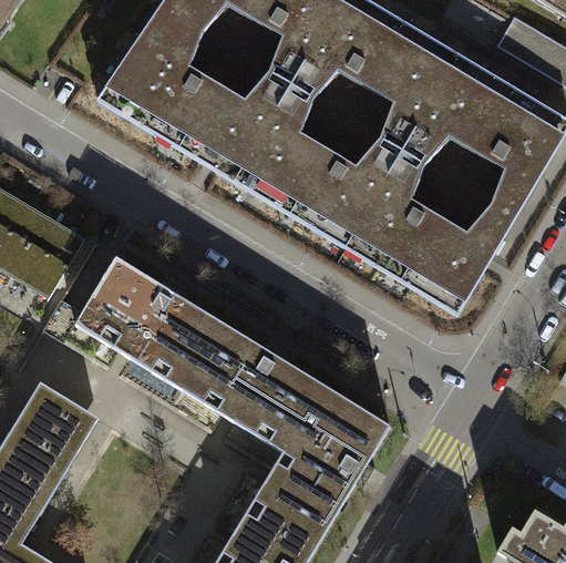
[(0,20),(13,0),(0,0),(0,20)]
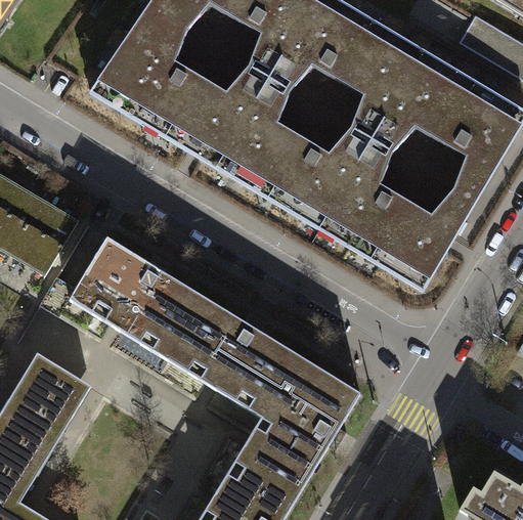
[(149,0),(88,91),(188,154),(211,168),(315,0),(149,0)]
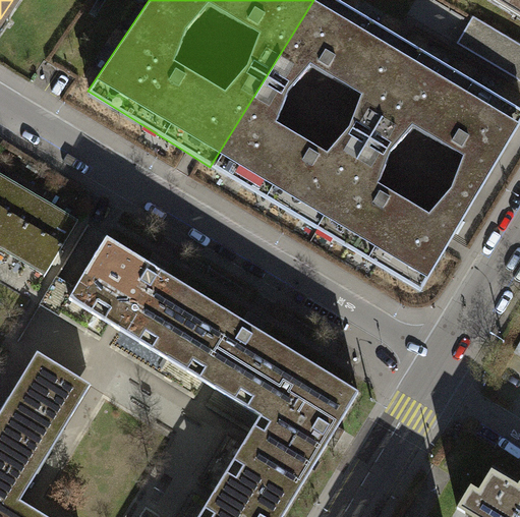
[(314,227),(420,51),(334,0),(313,0),(210,167),(314,227)]
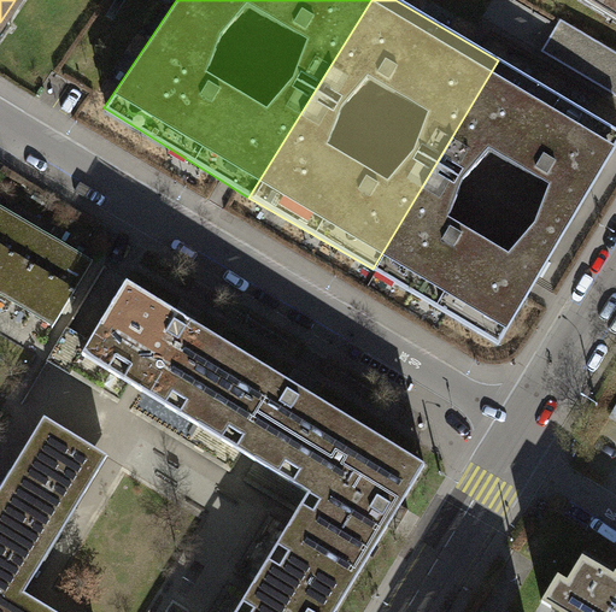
[(587,0),(615,17),(615,0),(587,0)]
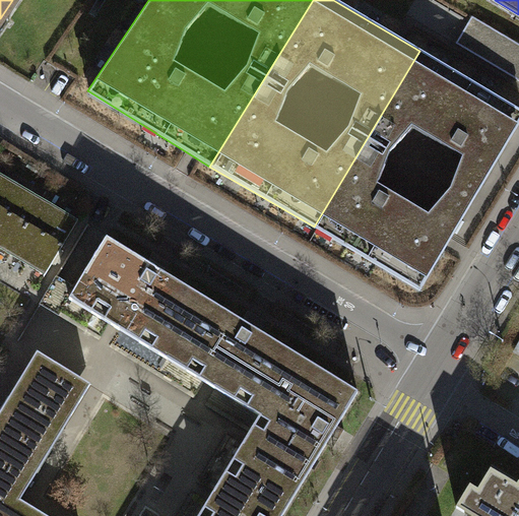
[(518,71),(518,37),(473,13),(459,41),(518,71)]
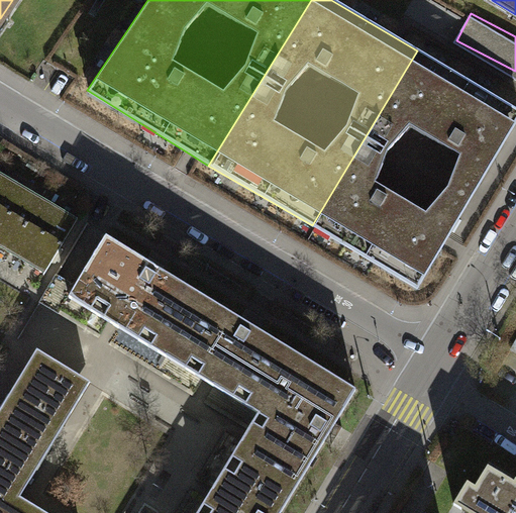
[(312,225),(415,286),(468,199),(515,118),(515,107),(417,50),(312,225)]
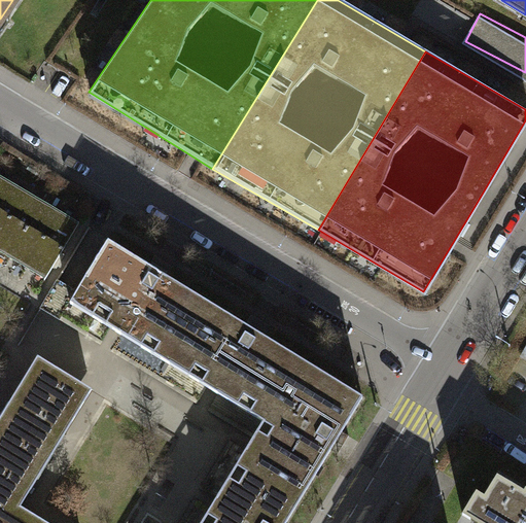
[(0,194),(8,180),(0,175),(0,194)]
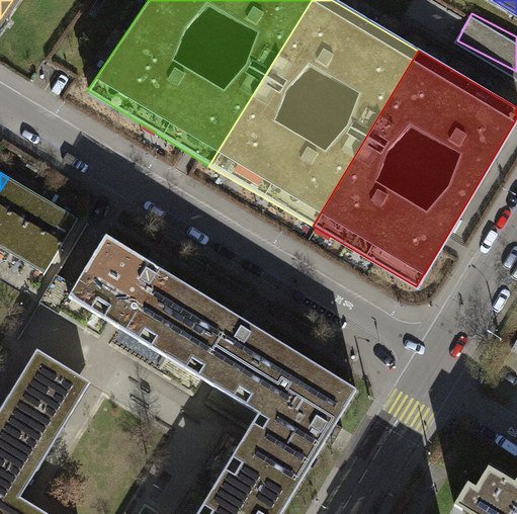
[(0,226),(24,187),(8,177),(0,190),(0,226)]
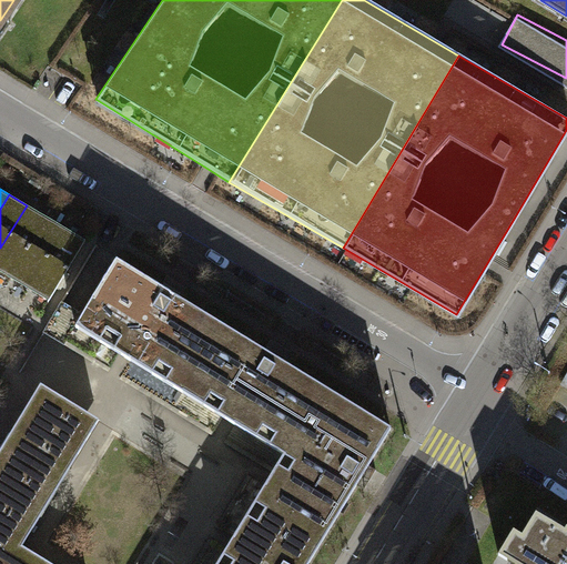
[(0,264),(1,265),(11,272),(43,217),(27,205),(0,248),(0,264)]
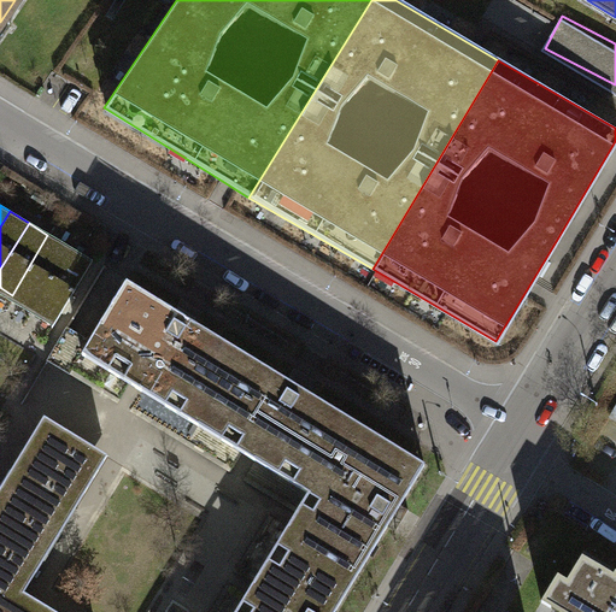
[(22,301),(34,307),(69,247),(47,235),(12,295),(22,301)]
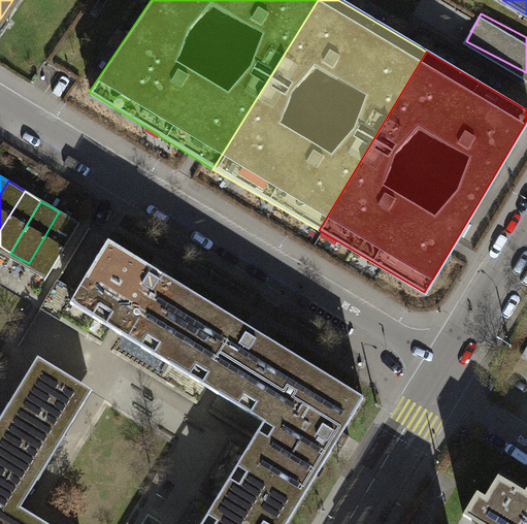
[(75,221),(59,211),(29,263),(38,269),(45,273),(75,221)]
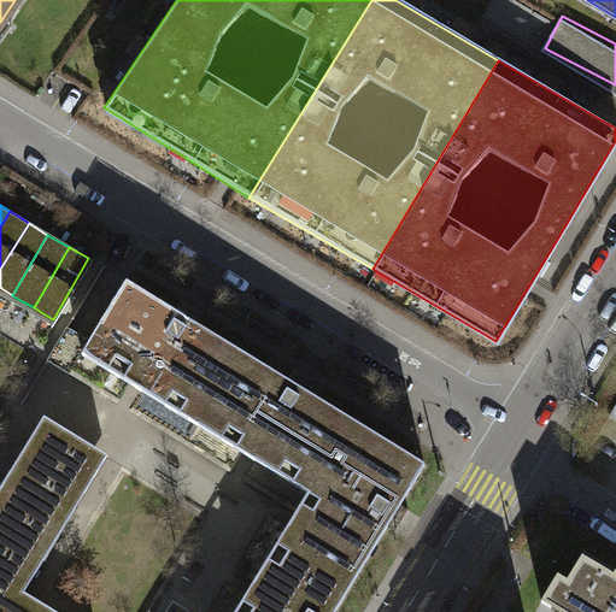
[(205,405),(239,348),(183,313),(125,277),(89,334),(117,352),(109,364),(140,384),(151,371),(171,386),(162,399),(199,418),(205,405)]
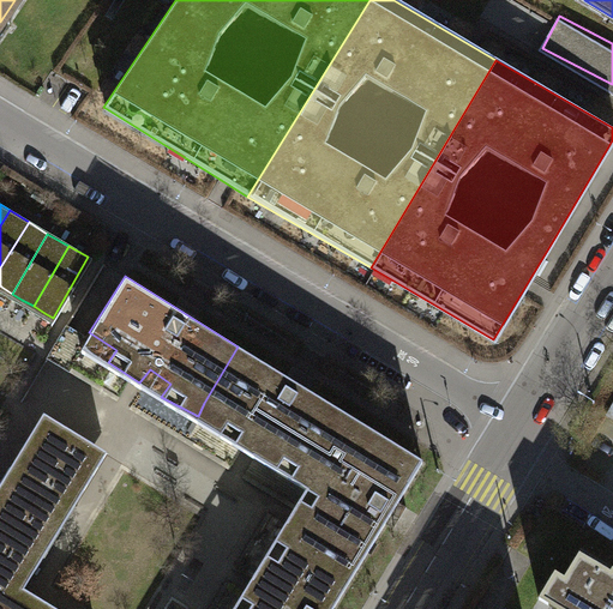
[(308,487),(352,416),(295,381),(238,347),(204,403),(228,417),(218,434),(251,453),(259,438),(283,453),(275,466),(308,487)]
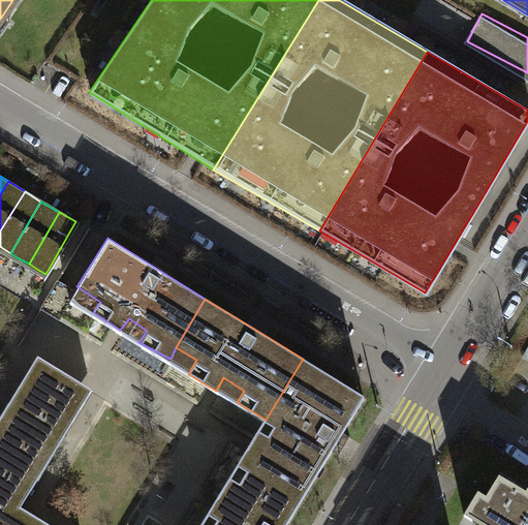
[(91,387),(38,354),(0,415),(0,524),(54,524),(20,501),(91,387)]
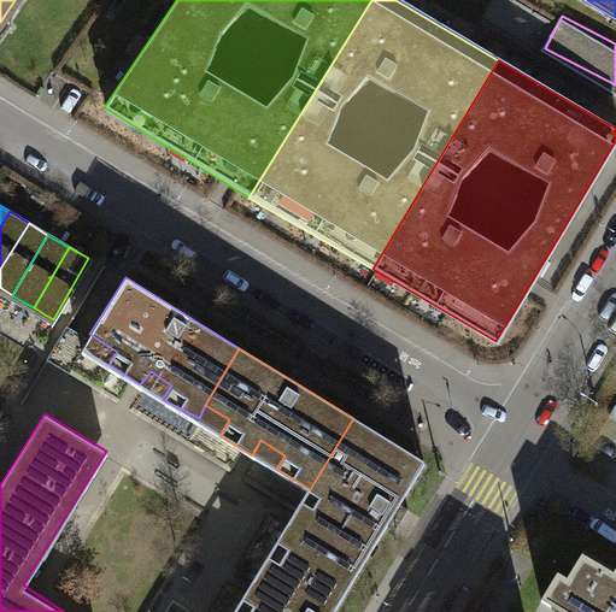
[(353,418),(310,489),(321,496),(299,533),(356,568),(408,482),(396,475),(410,452),(353,418)]
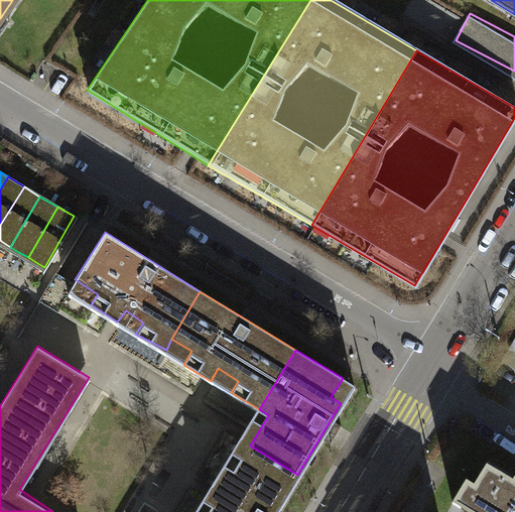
[(274,511),(297,475),(250,445),(239,437),(224,463),(236,471),(224,491),(211,483),(194,511),(196,511),(274,511)]
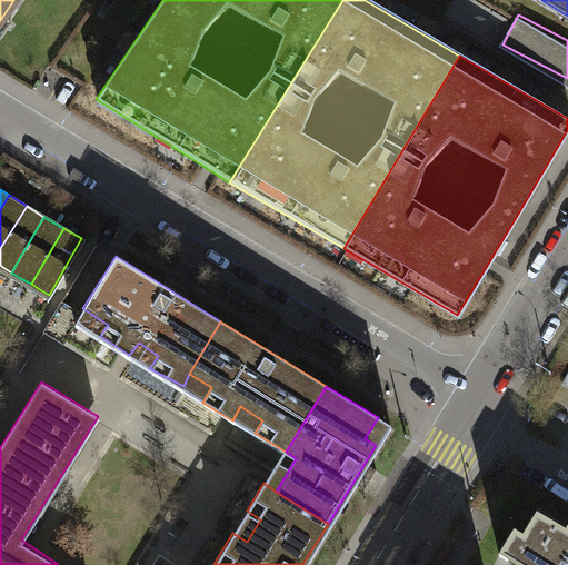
[(567,564),(567,524),(566,527),(537,509),(522,533),(514,527),(499,552),(519,564),(567,564)]
